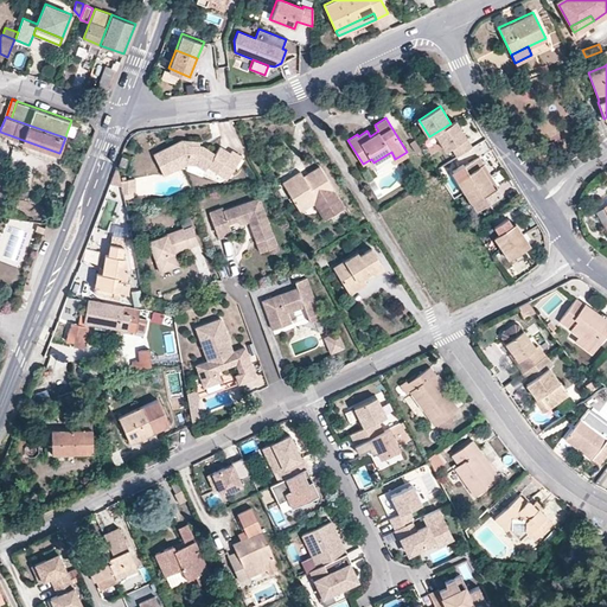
[(472,146),(455,120),(451,123),(435,133),(446,149),(452,146),(457,155),(472,146)]
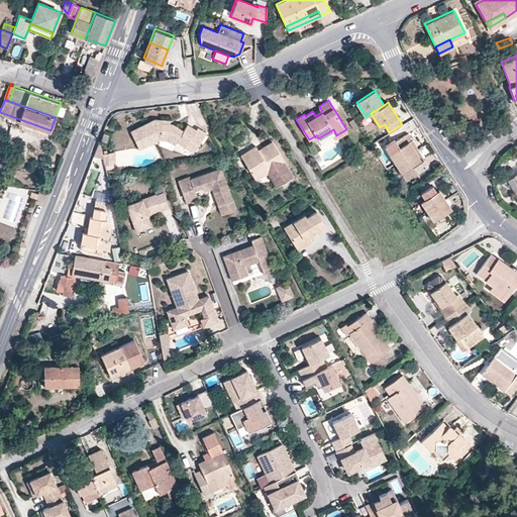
[(63,116),(66,107),(60,105),(57,113),(63,116)]
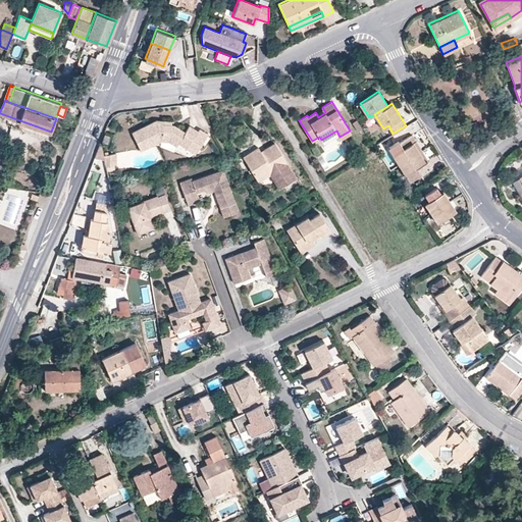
[(520,121),(514,112),(509,115),(514,124),(520,121)]
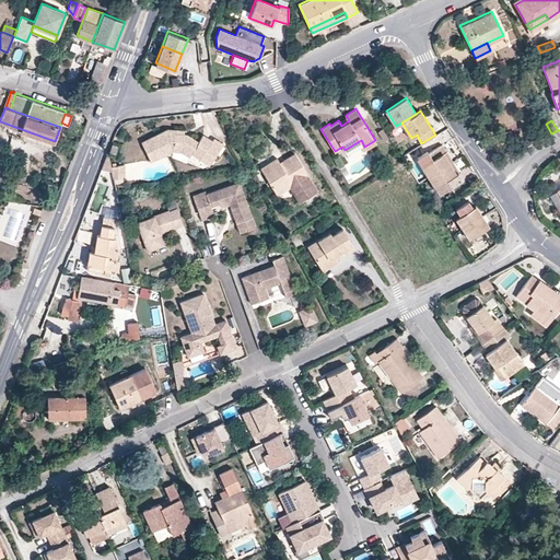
[(388,137),(382,128),(378,131),(384,139),(388,137)]
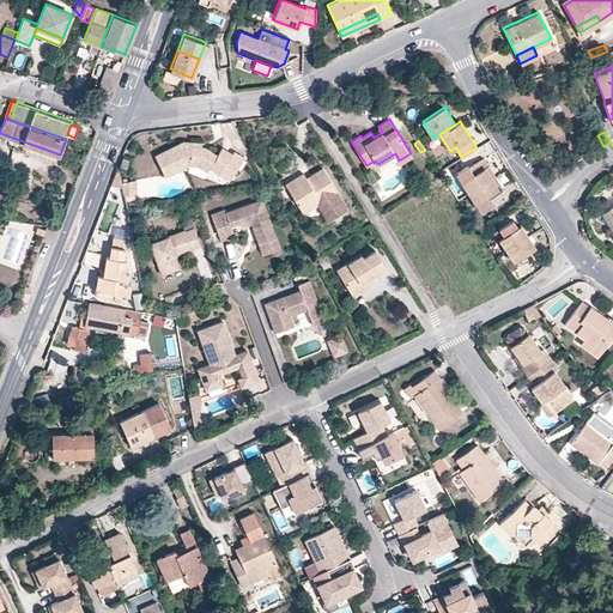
[(244,157),(234,151),(232,155),(222,147),(217,155),(205,146),(201,146),(190,145),(192,141),(183,141),(156,155),(165,175),(189,164),(199,165),(207,170),(210,167),(229,180),(244,157)]
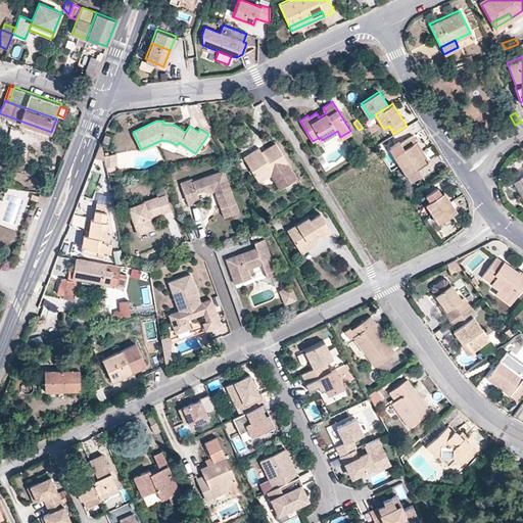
[(342,140),(351,134),(350,131),(340,137),(342,140)]
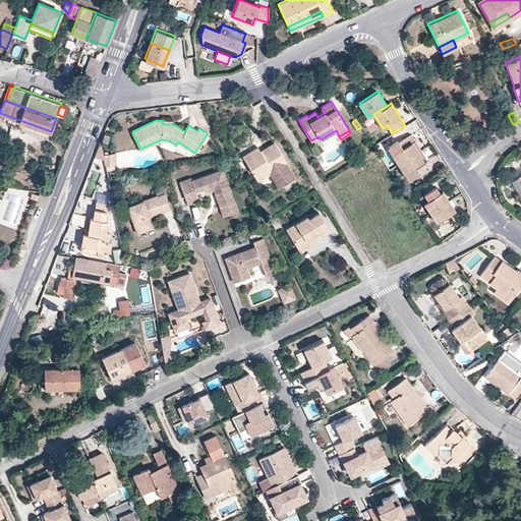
[(418,152),(412,141),(414,140),(411,134),(399,141),(398,140),(388,147),(399,164),(418,152)]
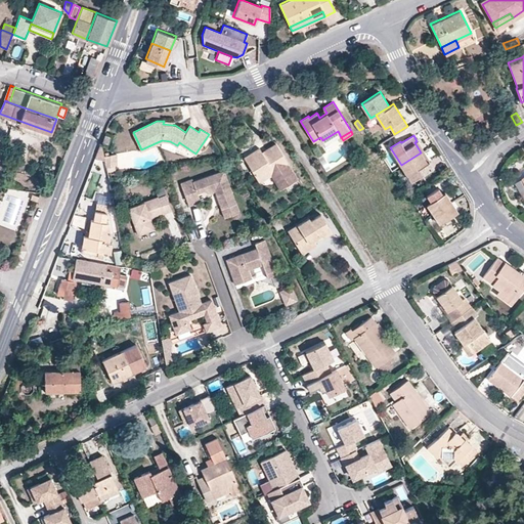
[(423,150),(417,141),(415,142),(421,153),(423,150)]
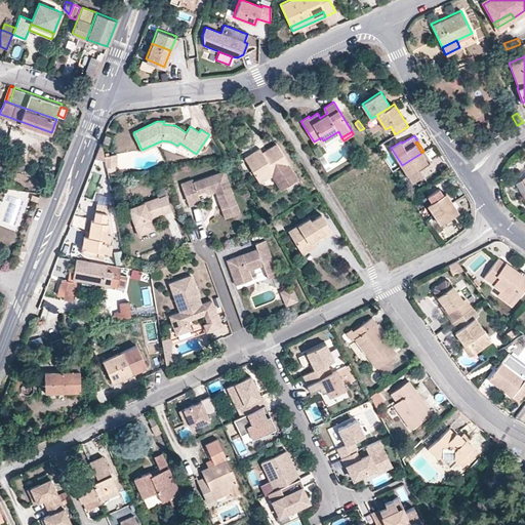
[(104,154),(101,143),(94,158),(105,160),(104,154)]
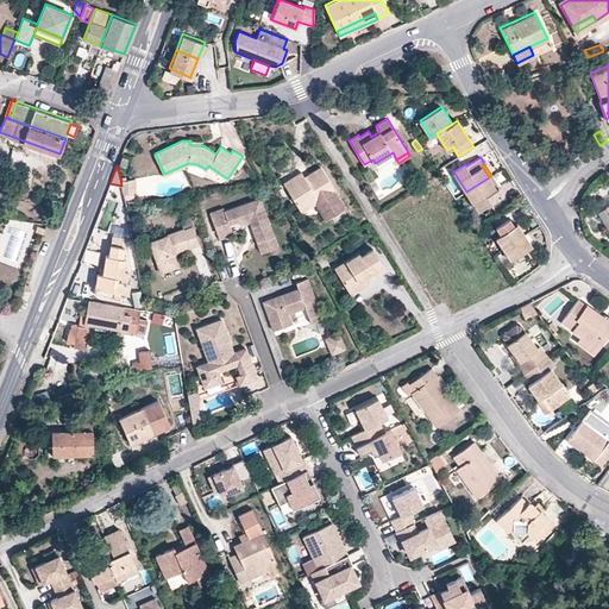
[(346,207),(320,165),(308,174),(311,176),(306,179),(305,176),(301,171),(283,182),(299,207),(316,196),(330,218),(346,207)]
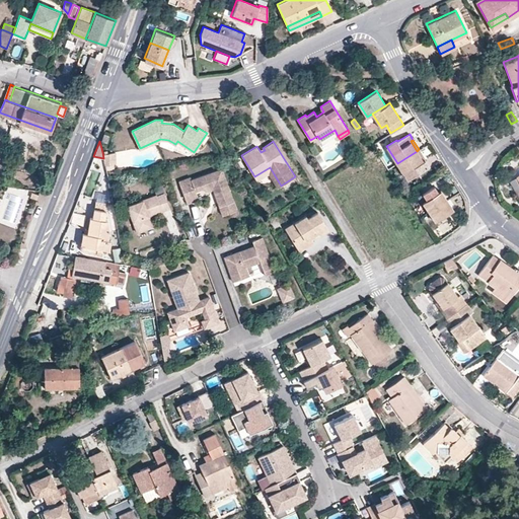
[(425,159),(419,149),(417,151),(423,160),(425,159)]
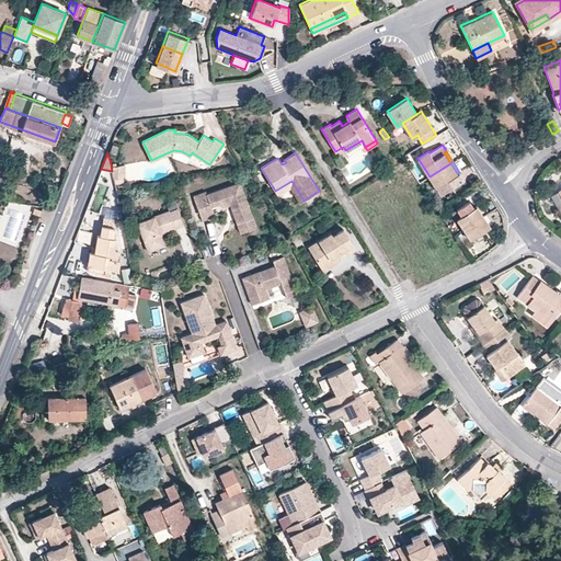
[(125,176),(125,163),(111,164),(112,171),(115,181),(123,179),(123,176),(125,176)]
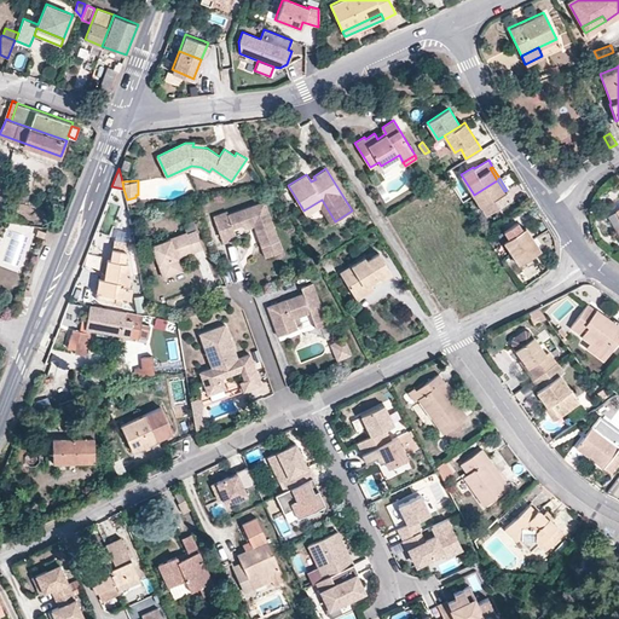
[(504,191),(497,180),(474,195),(481,206),(486,202),(493,198),(496,202),(498,206),(512,197),(507,190),(504,191)]
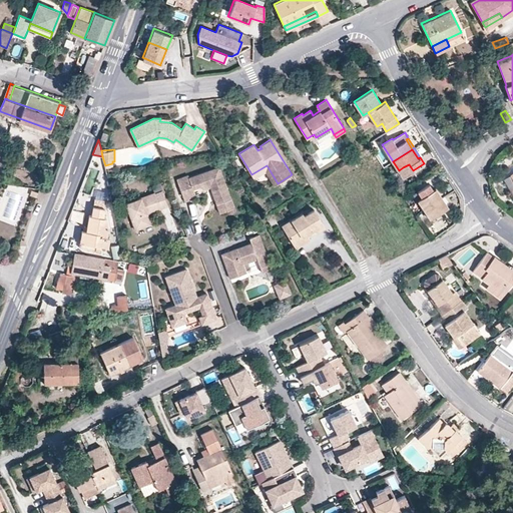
[(253,178),(266,170),(275,185),(278,183),(267,165),(251,174),(253,178)]
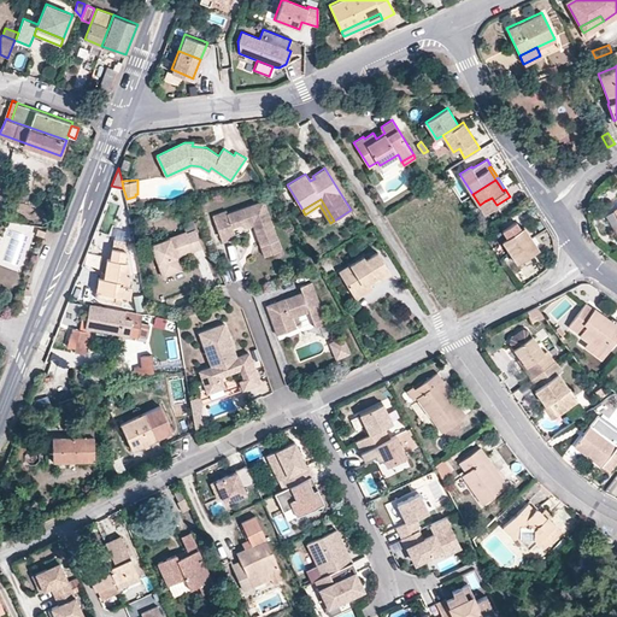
[(282,250),(263,200),(228,212),(227,210),(212,215),(222,241),(236,236),(233,225),(241,222),(244,227),(253,223),(264,256),(282,250)]
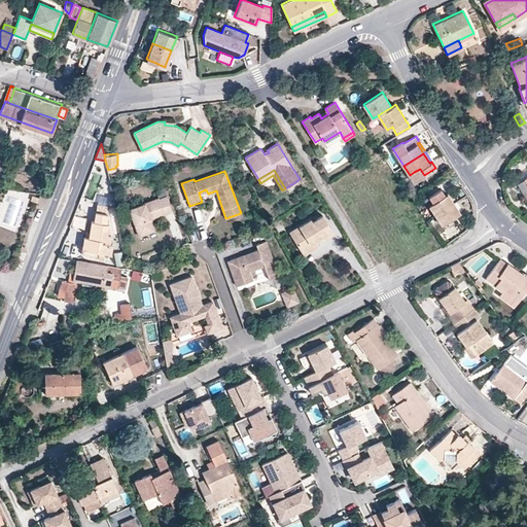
[(526,184),(524,180),(517,184),(524,196),(526,194),(526,184)]
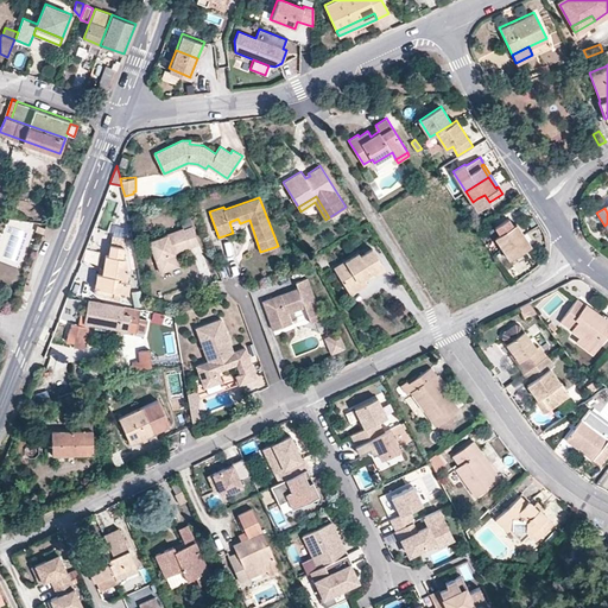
[(501,232),(514,223),(510,216),(496,225),(501,232)]
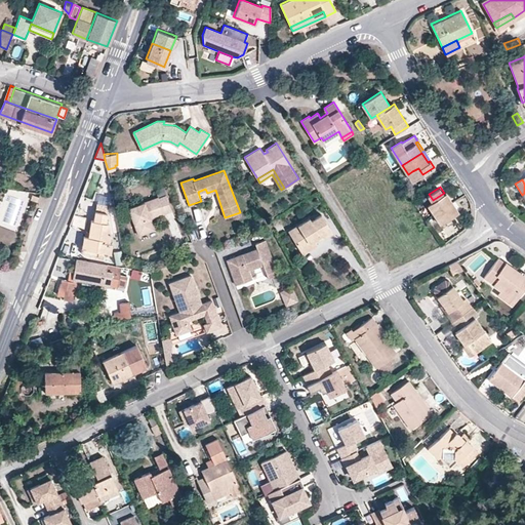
[(209,198),(207,193),(205,189),(198,192),(201,201),(209,198)]
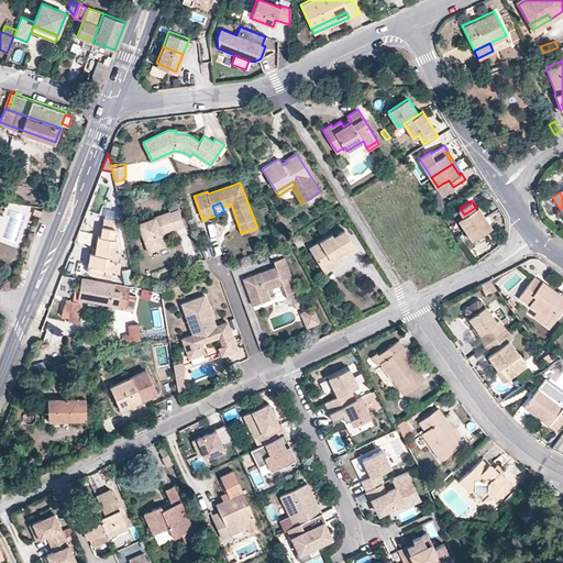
[(485,217),(478,206),(476,207),(464,214),(459,219),(465,229),(485,217)]
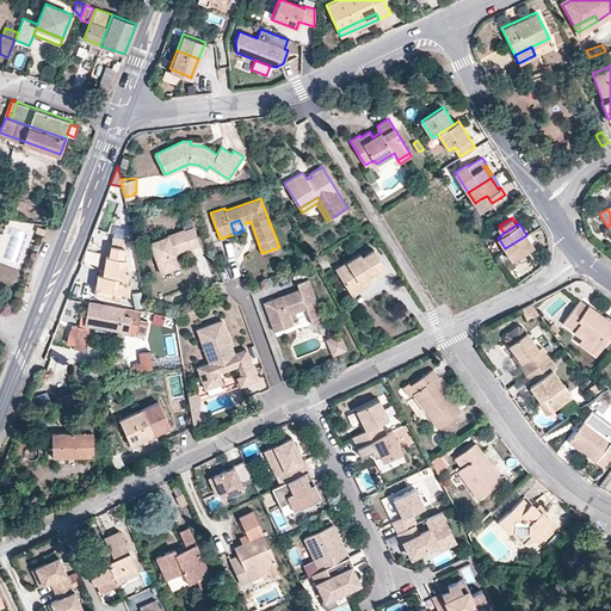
[(176,253),(199,244),(192,226),(150,241),(161,272),(180,266),(176,253)]
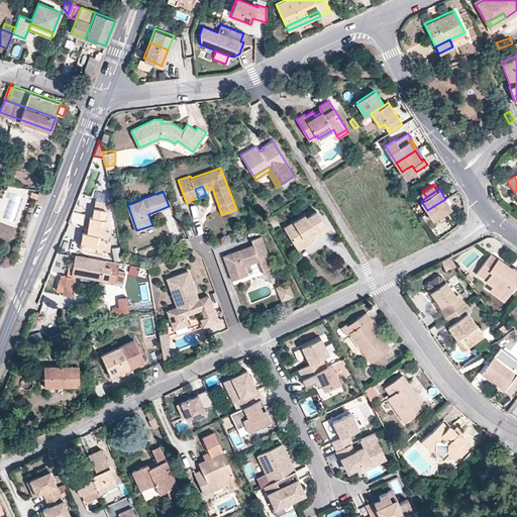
[(433,220),(451,208),(445,199),(427,210),(433,220)]
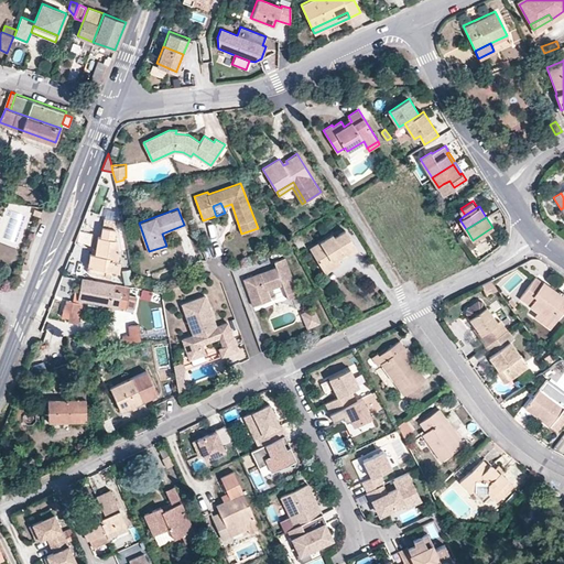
[(115,228),(116,220),(104,218),(102,226),(115,228)]
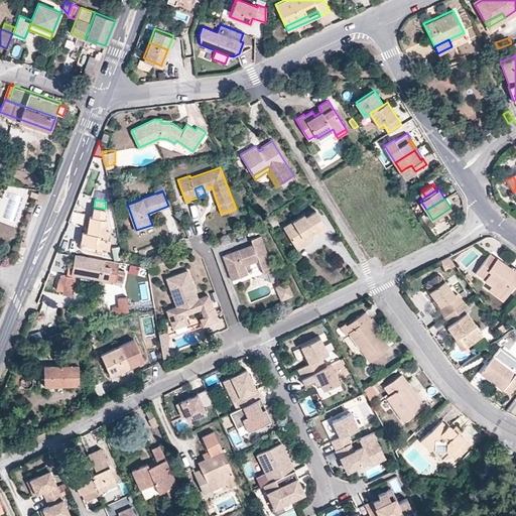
[(108,229),(106,219),(103,218),(105,209),(94,207),(92,216),(89,216),(87,228),(86,232),(84,232),(83,232),(80,248),(101,252),(102,247),(108,248),(109,239),(106,238),(108,229)]
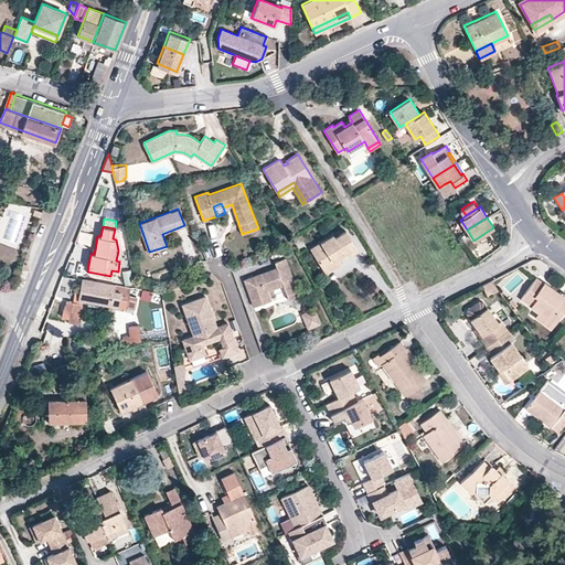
[(338,259),(356,247),(345,230),(334,236),(333,234),(310,248),(322,267),(333,260),(332,259),(337,256),(338,259)]
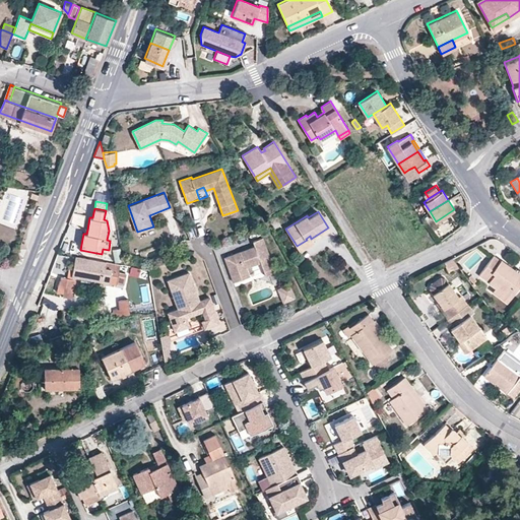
[(300,251),(313,242),(311,239),(310,236),(306,239),(307,240),(297,246),(300,251)]
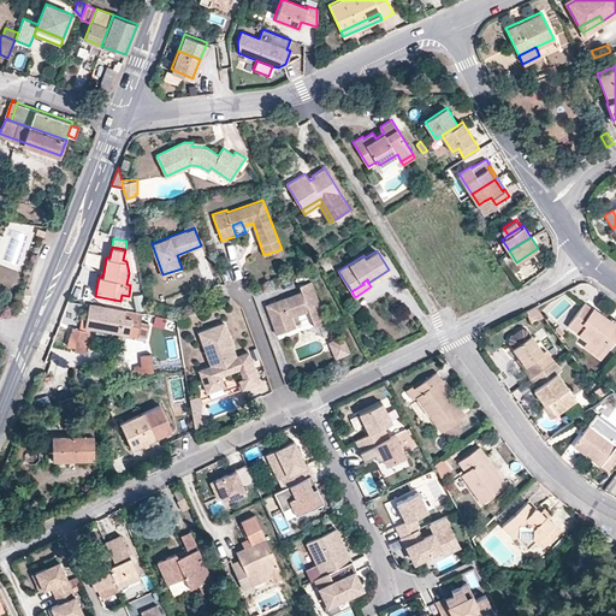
[(326,321),(312,280),(300,285),(302,291),(266,304),(277,333),(295,326),(291,315),(309,309),(315,325),(326,321)]
